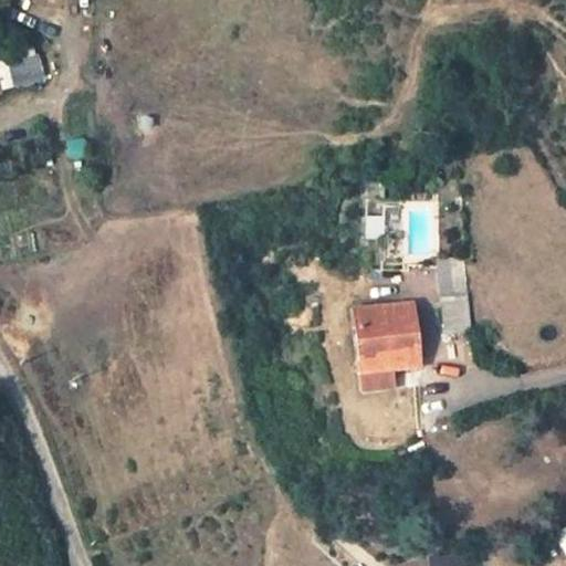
[(39,55),(0,60),(0,86),(42,82),(39,55)]
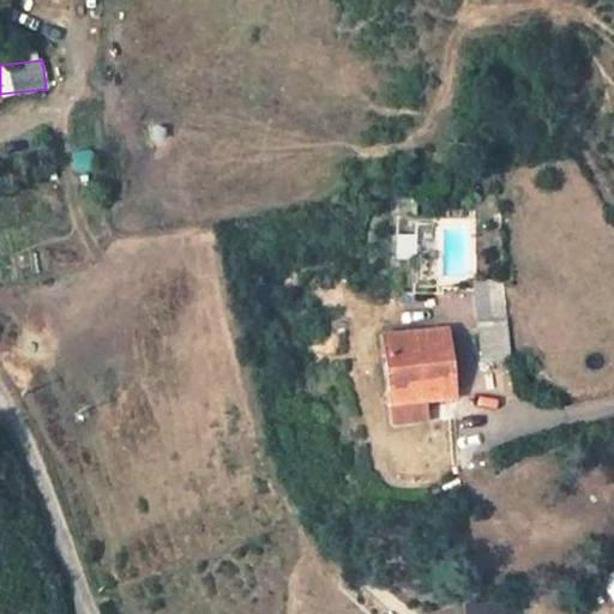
[(433,224),(415,224),(415,254),(433,254),(433,224)]
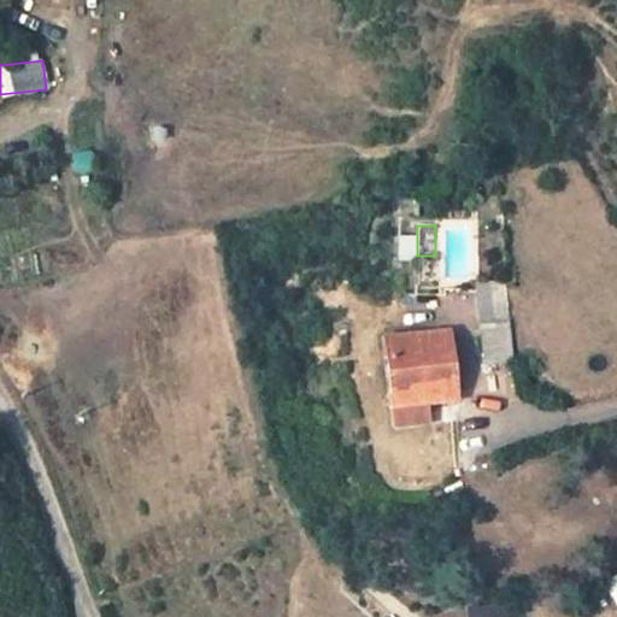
[(397,234),(397,258),(415,258),(415,234),(397,234)]
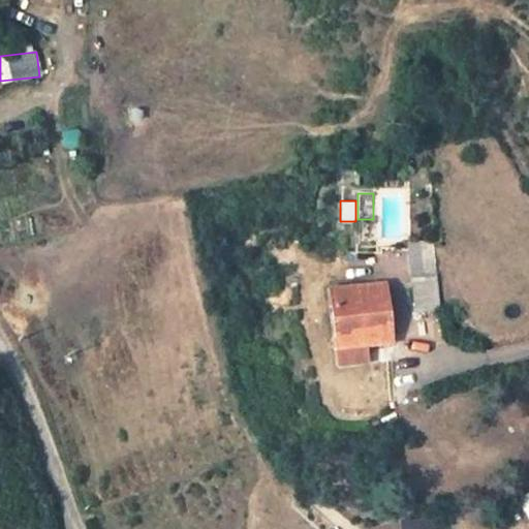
[(411,279),(435,277),(431,245),(407,241),(411,279)]
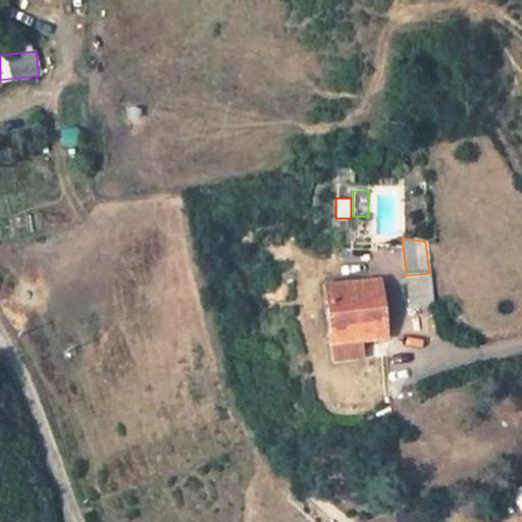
[(433,307),(429,273),(406,275),(410,309),(433,307)]
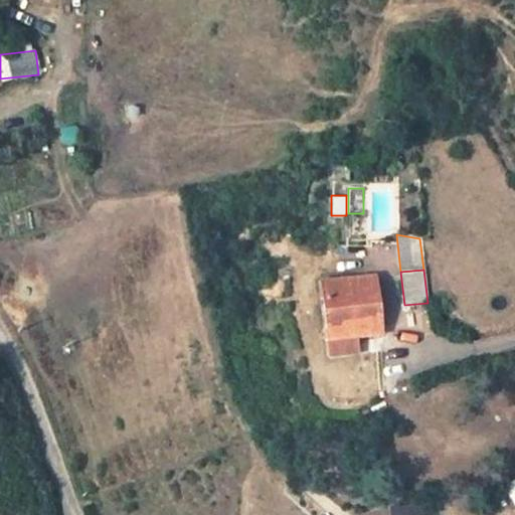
[(373,281),(343,281),(324,283),(330,340),(356,337),(379,335),(373,281)]
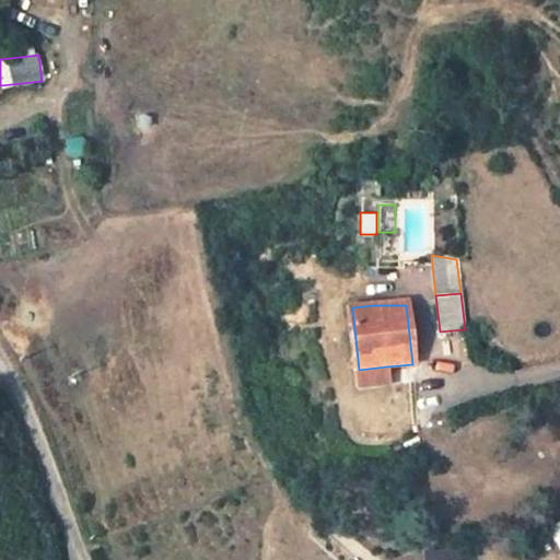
[(387,366),(359,370),(361,387),(388,383),(387,366)]
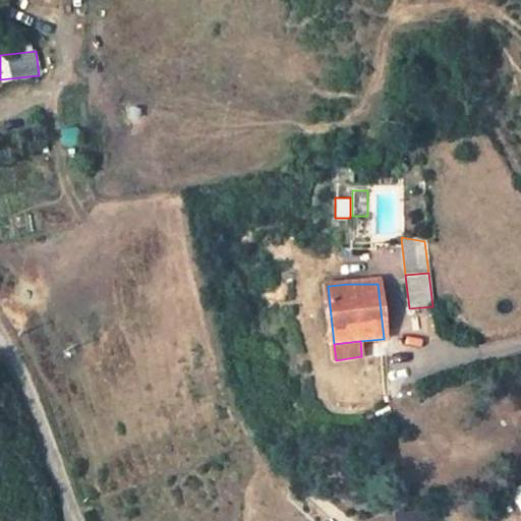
[(431,520),(430,510),(395,512),(395,520),(431,520)]
